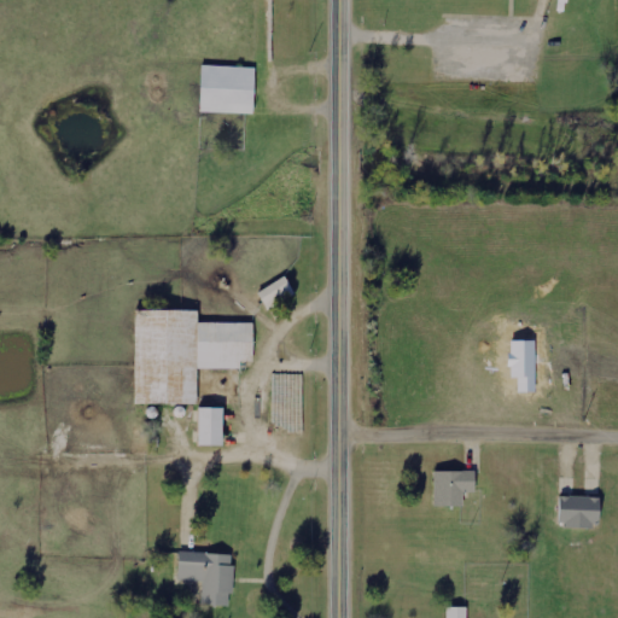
[(254,114),(256,68),(202,65),(200,112),(254,114)]
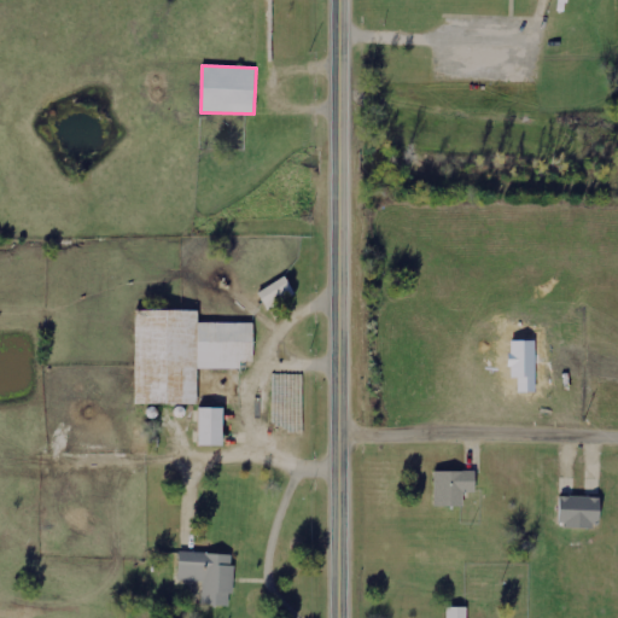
[(268,310),(296,295),(286,277),(258,292),(268,310)]
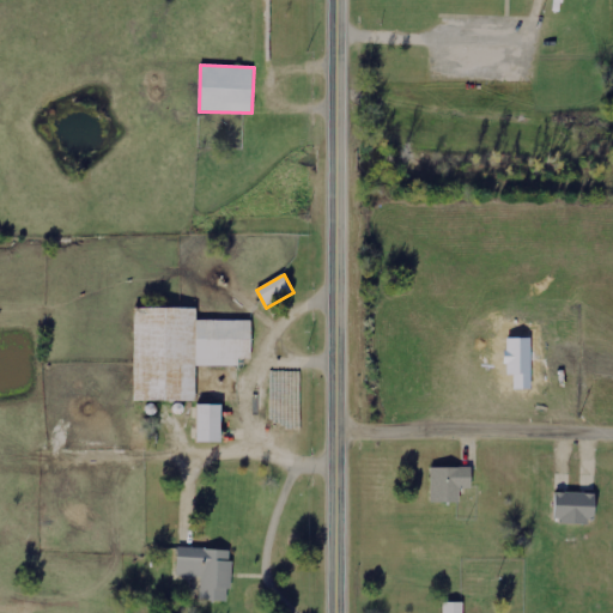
[(133,400),(196,400),(196,366),(238,366),(238,359),(252,359),(252,321),(196,321),(196,308),(133,308),(133,400)]
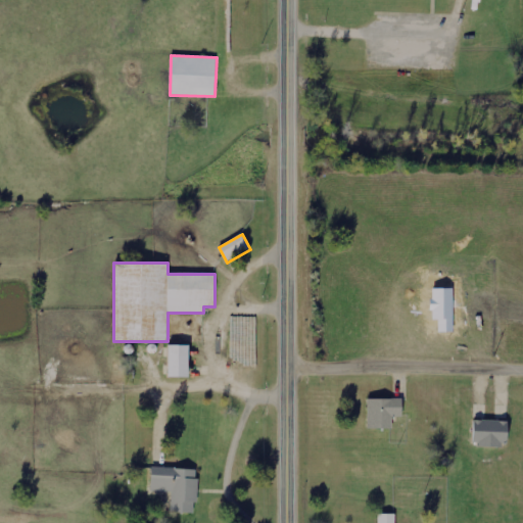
[(168,377),(189,377),(189,345),(168,345),(168,377)]
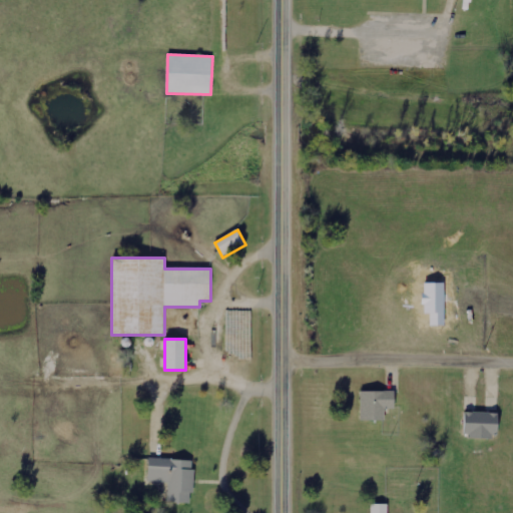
[(385,421),(385,409),(395,409),(394,391),(360,392),(361,421),(385,421)]
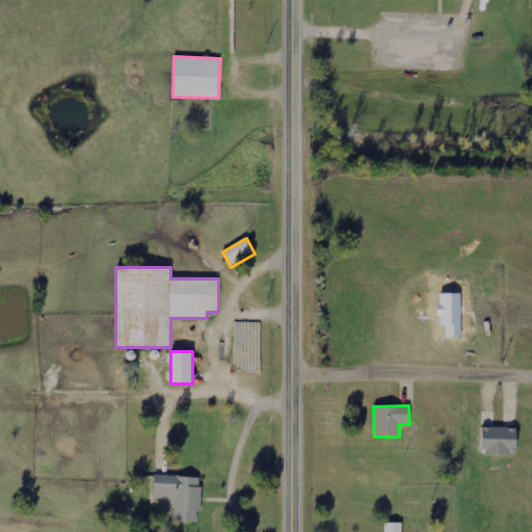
[(514,454),(515,428),(481,427),(480,453),(514,454)]
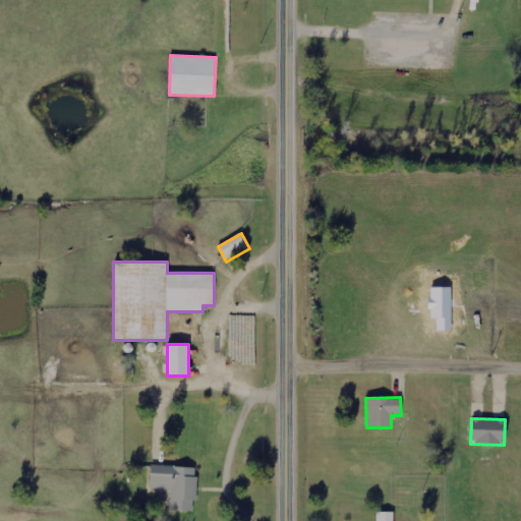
[(151,489),(171,490),(170,510),(195,511),(197,467),(151,466),(151,489)]
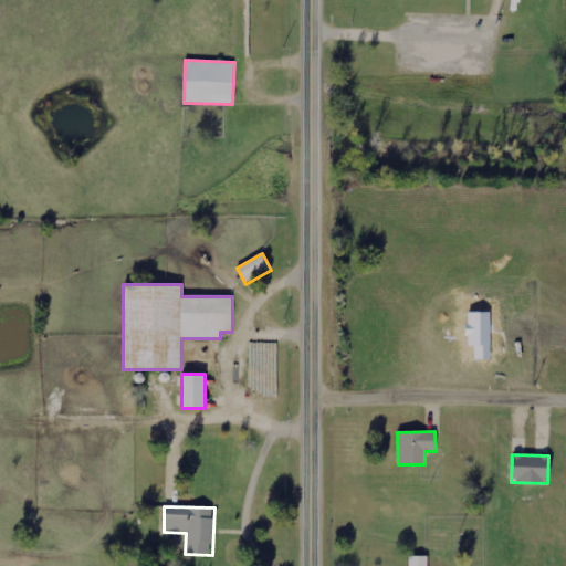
[(407,565),(427,565),(428,556),(408,556),(407,565)]
